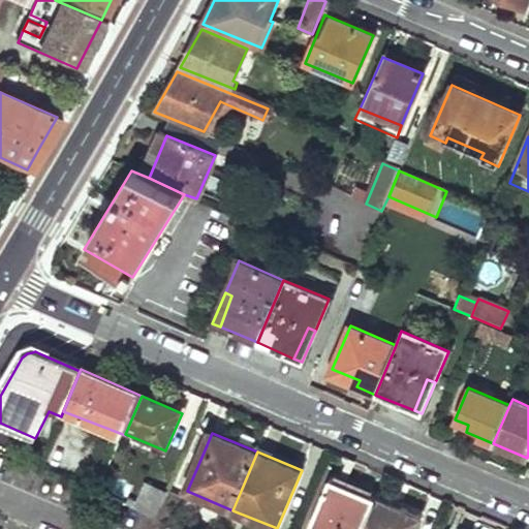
[(309,528),(363,528),(375,498),(330,479),(309,528)]
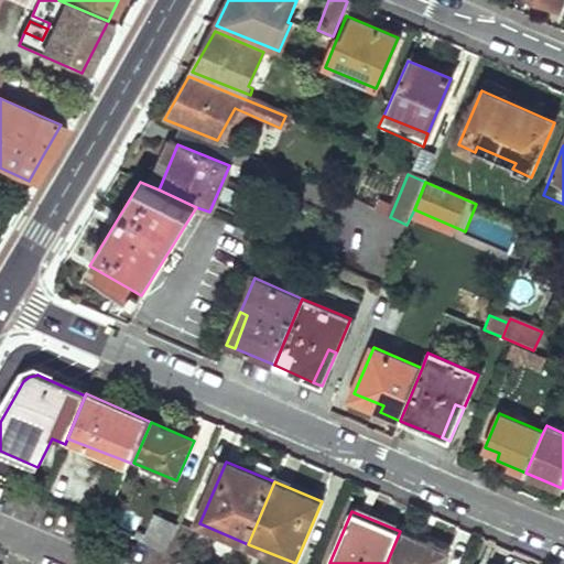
[(139,529),(134,539),(169,553),(181,525),(159,516),(151,533),(139,529)]
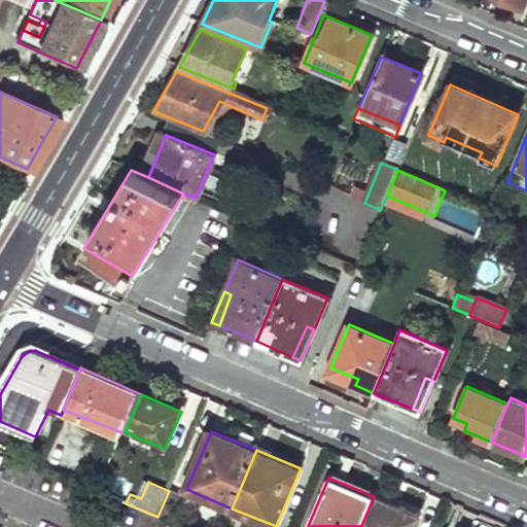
[(169,491),(157,517),(172,523),(182,496),(169,491)]
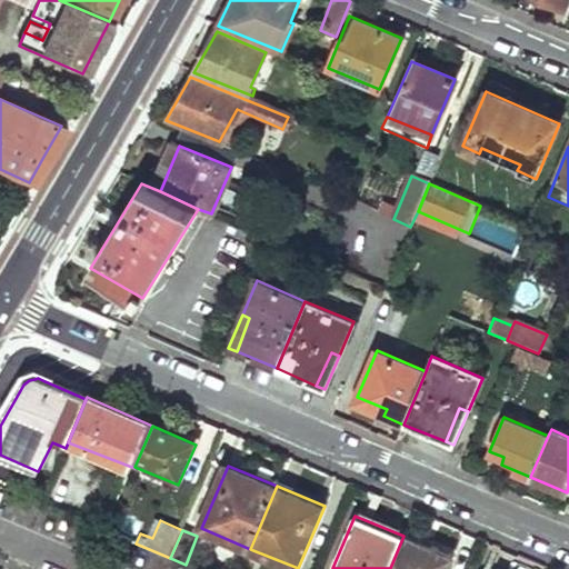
[(403,536),(390,568),(447,568),(452,557),(403,536)]
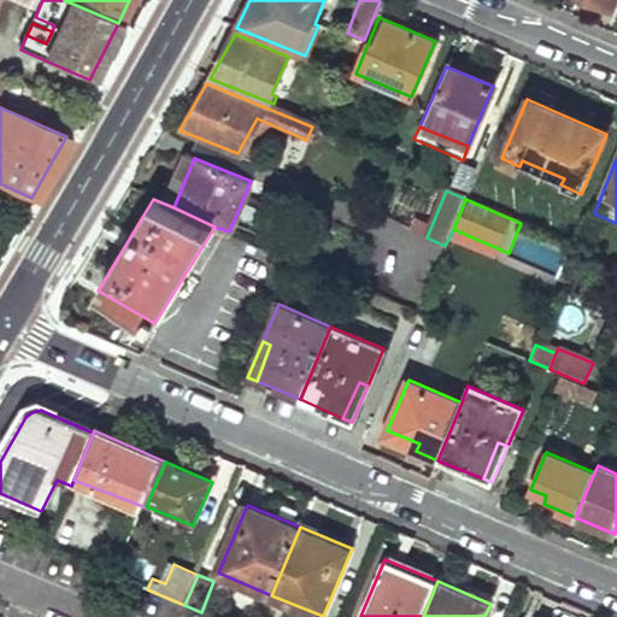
All buildings are outlined.
